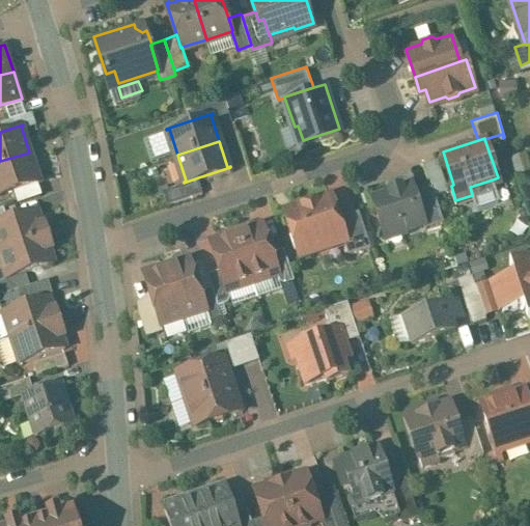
[(29,153),(0,161),(0,191),(40,178),(40,177),(38,178),(29,153)]
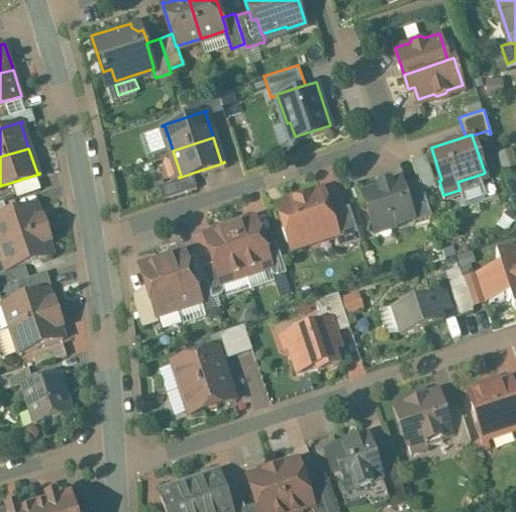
[(178,176),(159,183),(163,196),(197,185),(193,173),(179,178),(179,177),(178,176)]
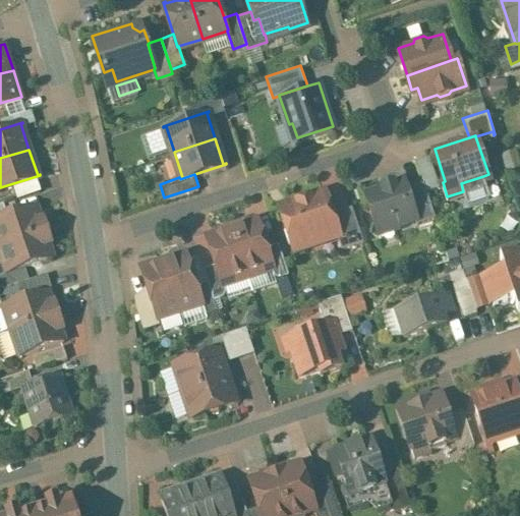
[(483,176),(461,183),(463,191),(464,191),(467,202),(488,194),(486,187),(487,187),(483,176)]
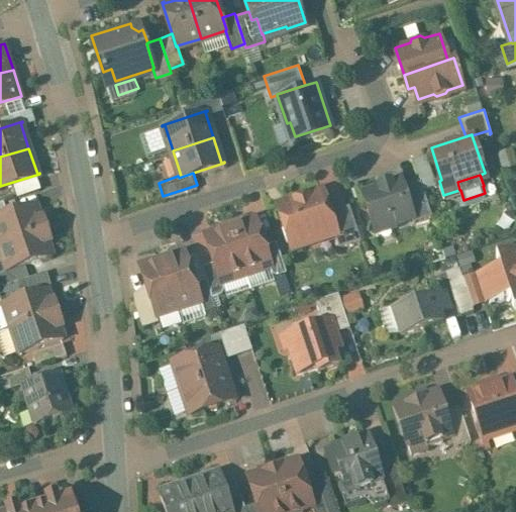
[(391,179),(379,183),(379,184),(363,190),(373,221),(390,215),(392,222),(412,216),(413,215),(403,185),(401,177),(391,181),(391,179)]
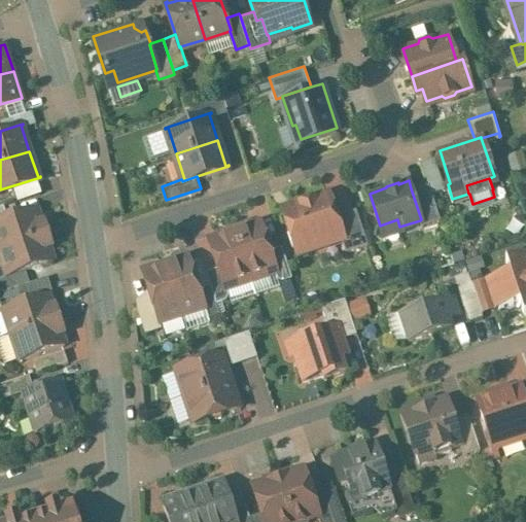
[(428,182),(411,188),(421,219),(420,220),(422,223),(441,217),(428,182)]
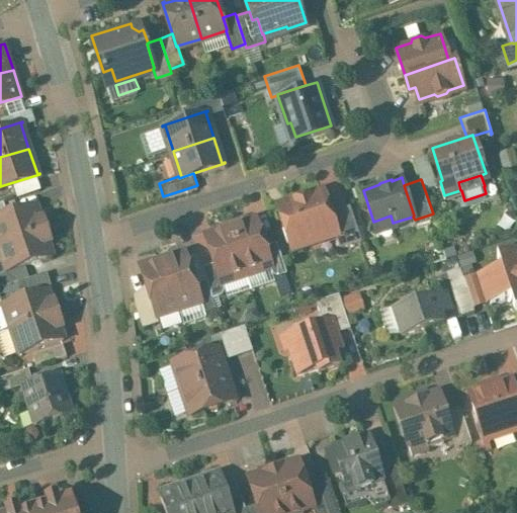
[(305,196),(300,194),(295,195),(294,195),(292,198),(278,203),(292,245),(314,238),(317,232),(333,226),(335,231),(336,230),(330,209),(323,188),(321,189),(322,190),(306,196),(305,196)]
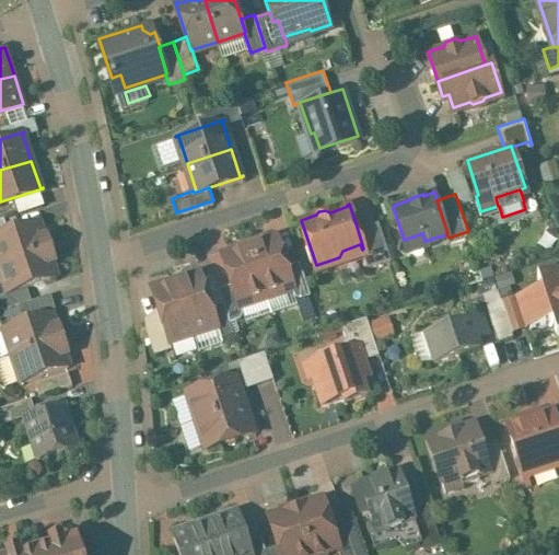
[(9,228),(0,230),(0,261),(51,244),(47,232),(44,233),(38,218),(9,228)]
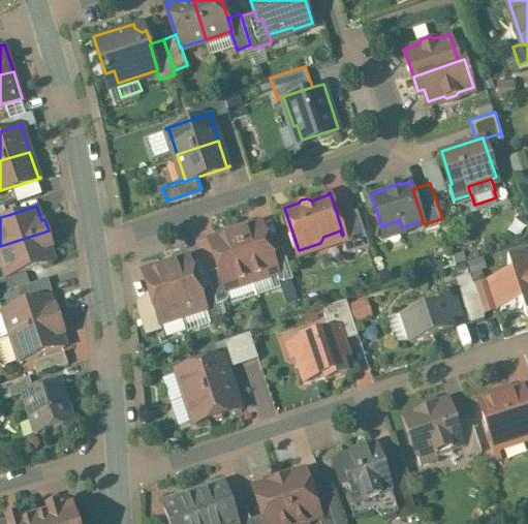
[(358,208),(337,214),(343,235),(342,236),(347,249),(369,243),(358,208)]
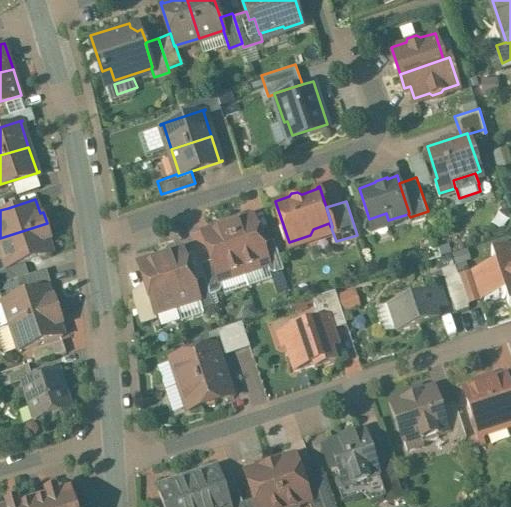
[(253,212),(234,219),(233,216),(227,218),(244,271),(257,266),(259,261),(266,259),(268,258),(262,240),(253,212)]
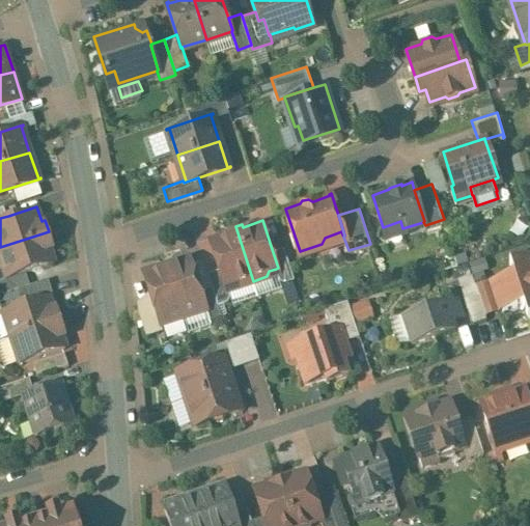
[(253,281),(235,226),(229,228),(229,231),(210,238),(219,267),(226,285),(227,285),(234,282),(240,285),(253,281)]
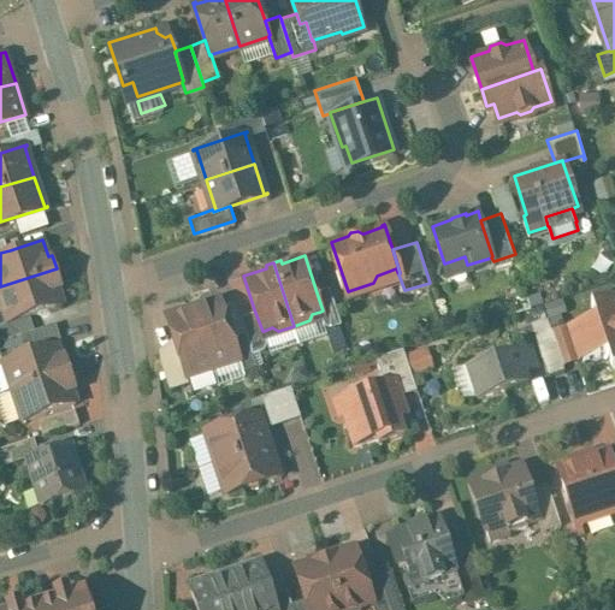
[(57,268),(0,286),(0,300),(6,303),(10,302),(13,317),(63,301),(57,284),(61,283),(57,268)]
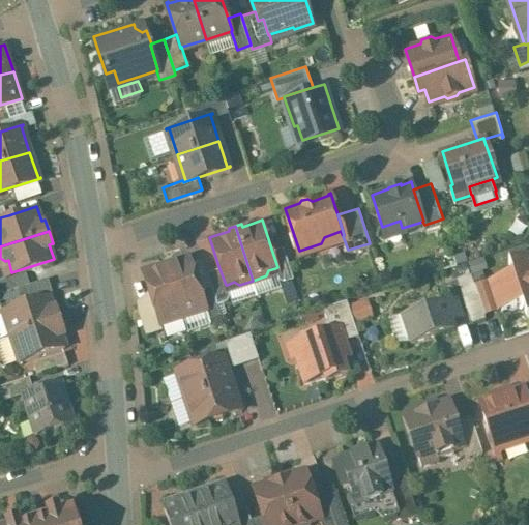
[(294,275),(284,244),(271,249),(277,267),(275,268),(278,276),(284,280),(294,275)]
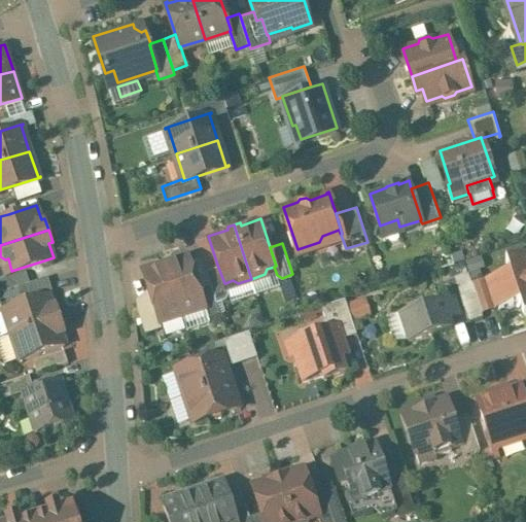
[(525,249),(506,255),(510,268),(489,275),(499,304),(520,298),(524,309),(525,309),(525,249)]
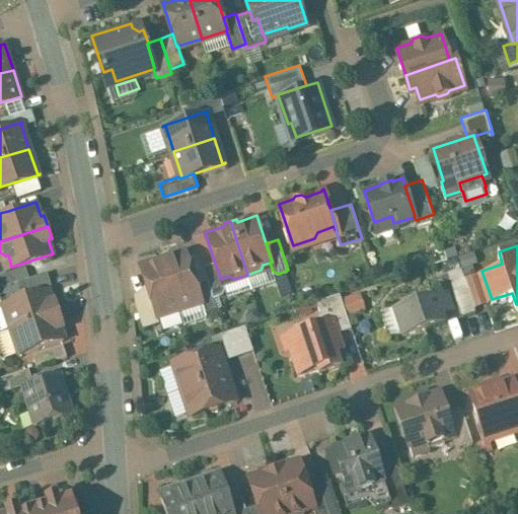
[(185,251),(163,259),(178,305),(200,298),(202,302),(196,282),(185,247),(183,248),(185,251)]
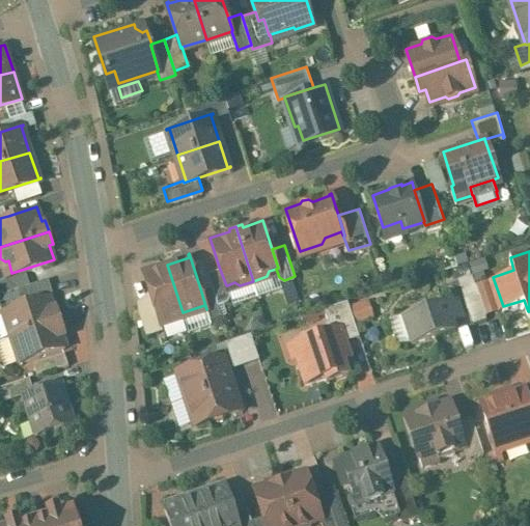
[(167,265),(145,271),(144,268),(143,268),(162,324),(163,323),(162,320),(183,312),(167,265)]
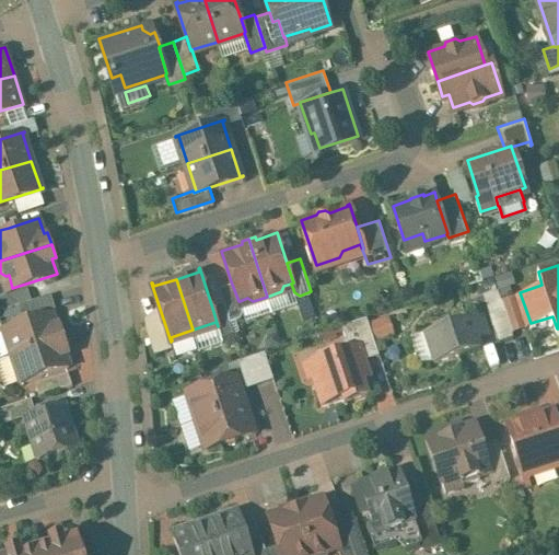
[(240,301),(239,301),(231,281),(219,286),(223,300),(230,319),(240,315),(243,310),(240,301)]
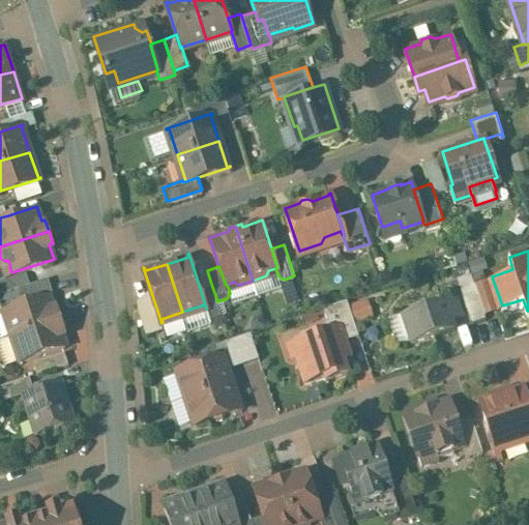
[(492,276),(474,282),(476,288),(485,312),(502,305),(492,276)]
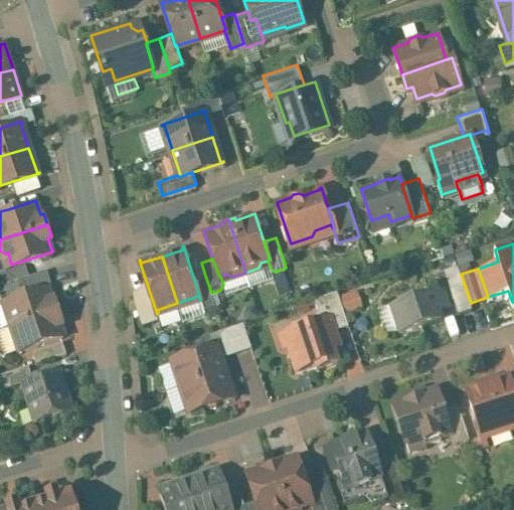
[(211,293),(205,276),(194,280),(200,300),(203,307),(214,303),(211,293)]
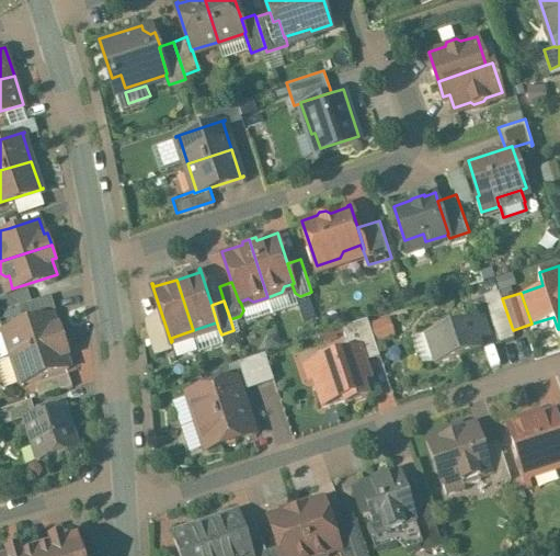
[(504,305),(490,309),(500,338),(514,333),(513,330),(504,305)]
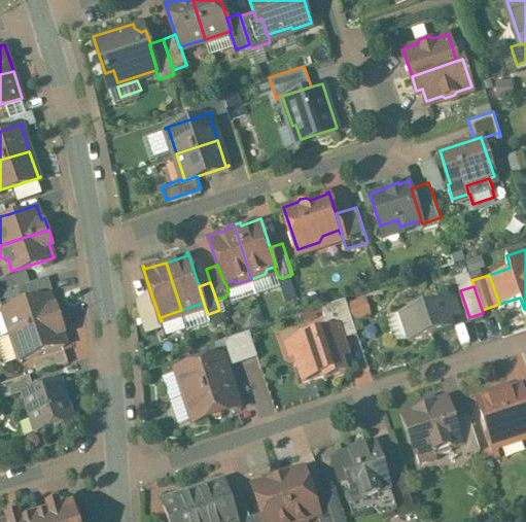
[(47,291),(3,306),(11,332),(60,315),(56,302),(51,304),(47,291)]
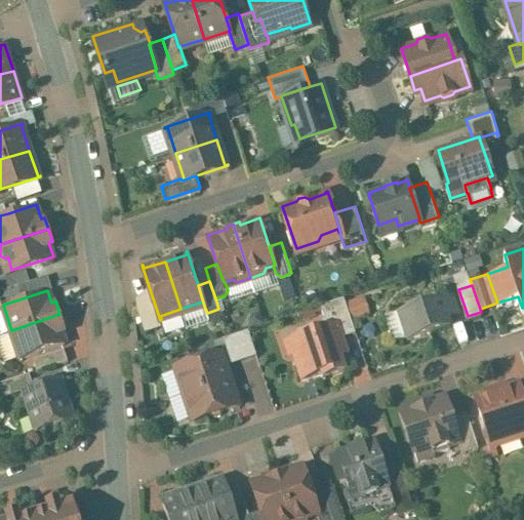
[(452,290),(398,309),(407,336),(450,322),(447,314),(458,310),(452,290)]
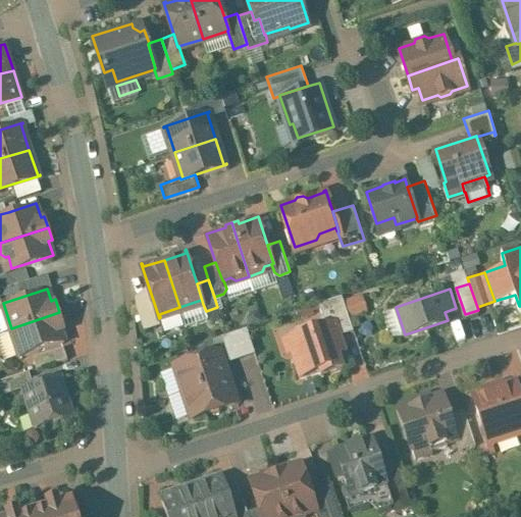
[(354,311),(371,307),(367,290),(350,294),(354,311)]
